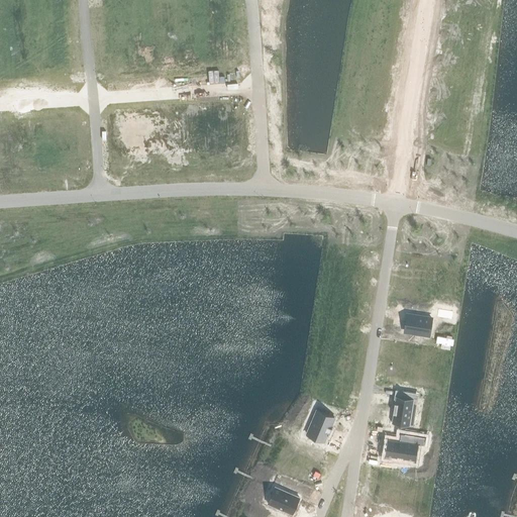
[(55,8),(36,9),(37,20),(56,19),(55,8)]
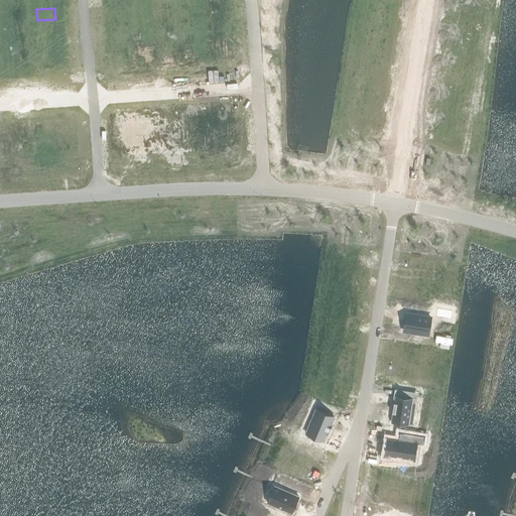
[(55,19),(37,20),(38,30),(56,29),(55,19)]
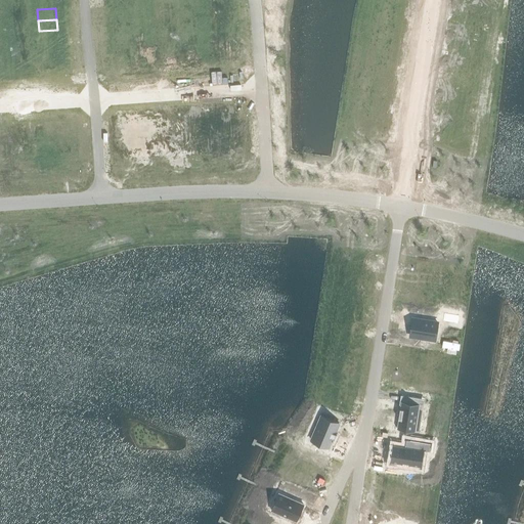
[(226,26),(206,27),(207,38),(227,37),(226,26)]
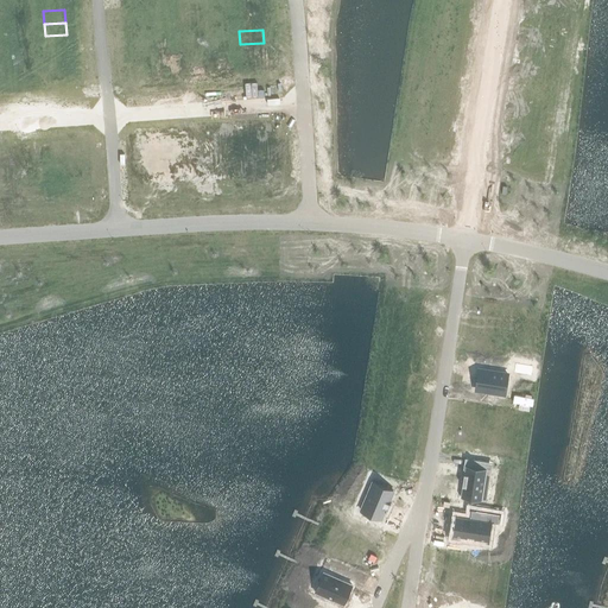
[(67,35),(45,36),(45,48),(67,46),(67,35)]
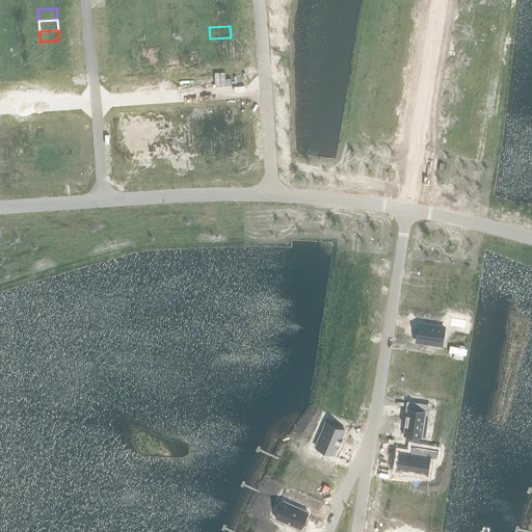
[(135,30),(114,32),(115,44),(135,43),(136,43),(135,30)]
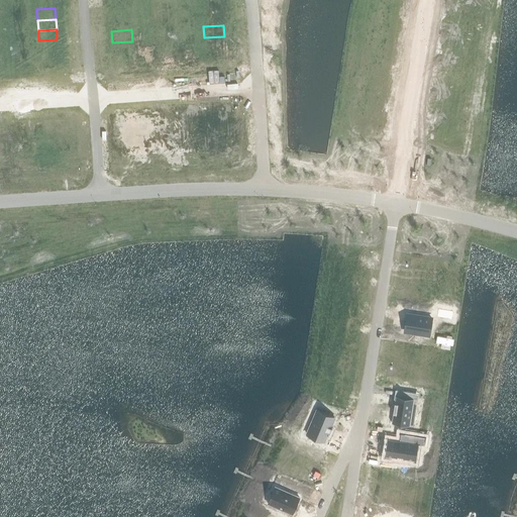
[(57,39),(38,40),(39,50),(40,50),(58,49),(57,39)]
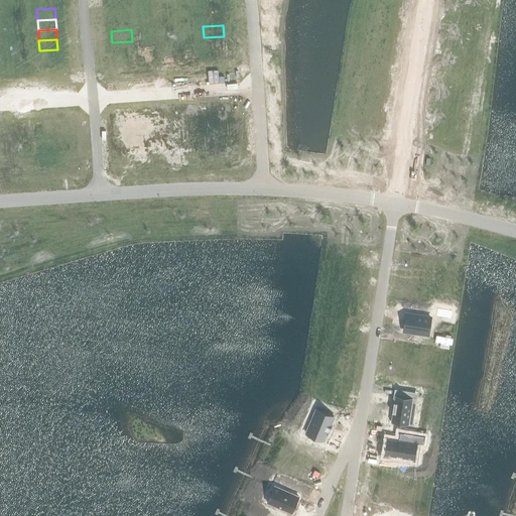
[(112,42),(111,42),(111,53),(132,52),(131,41),(112,42)]
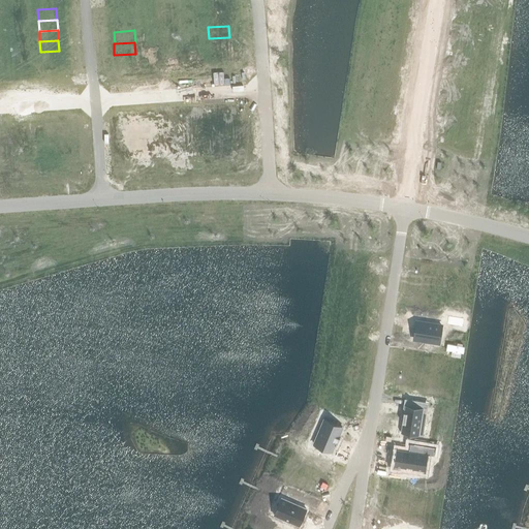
[(232,48),(211,50),(212,60),(232,59),(232,48)]
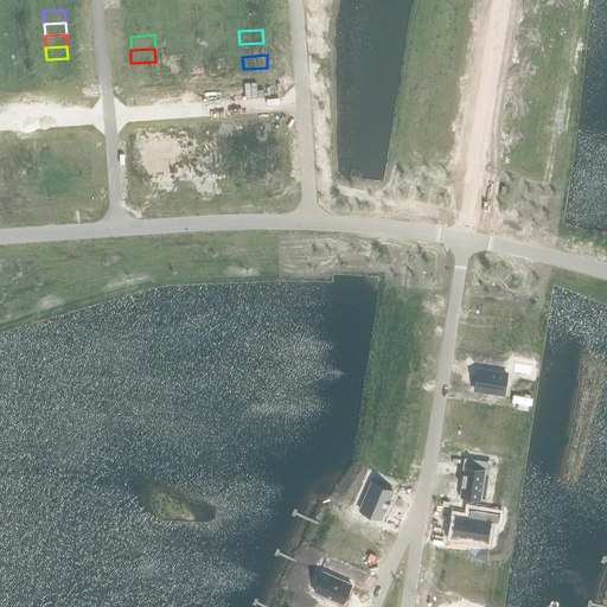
[(68,58),(48,59),(49,72),(70,70),(69,58),(68,58)]
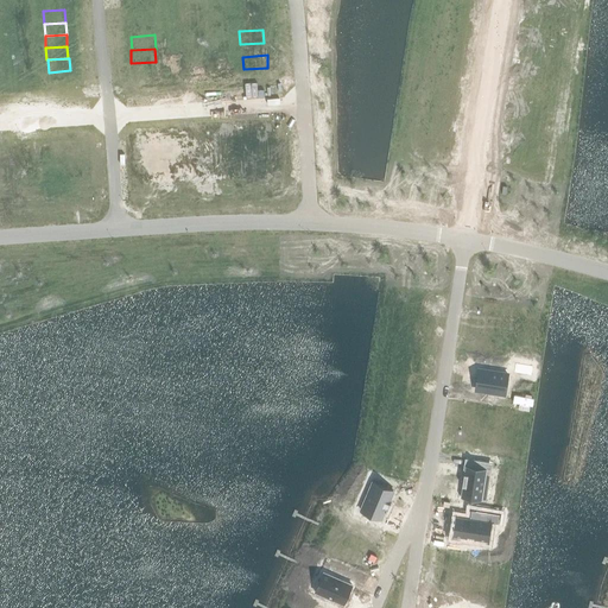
[(70,70),(49,73),(50,84),(71,83),(70,70)]
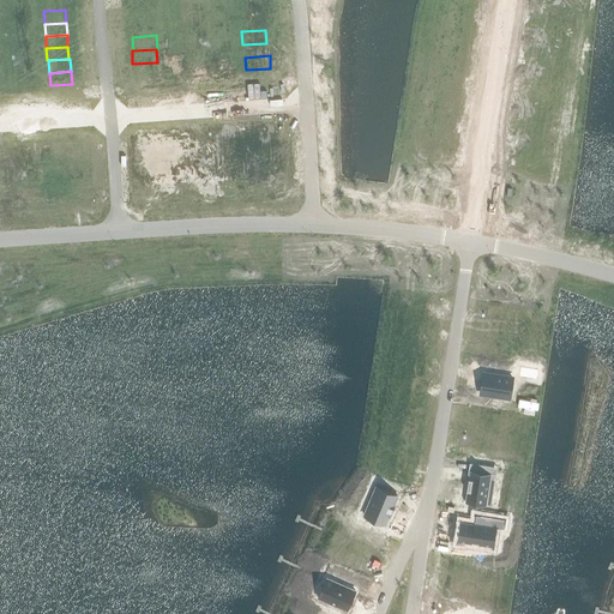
[(72,84),(50,85),(52,97),(72,96),(72,84)]
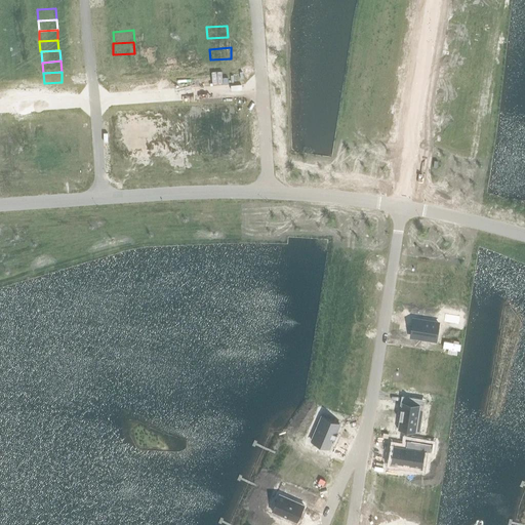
[(180,149),(170,150),(171,170),(183,169),(180,149)]
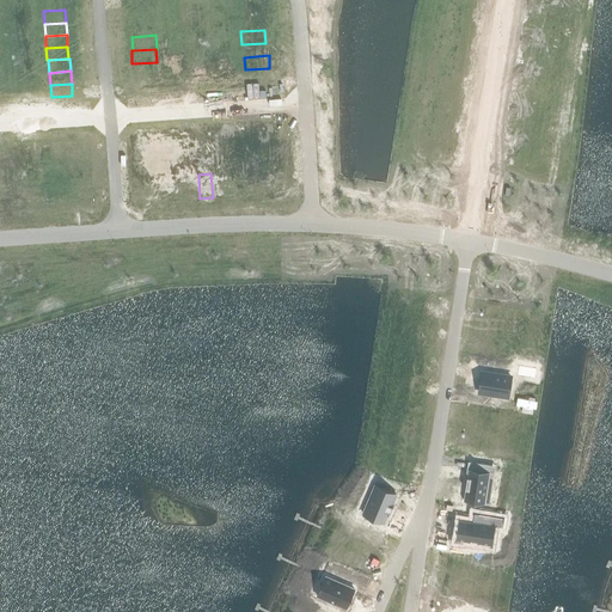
[(199,175),(185,176),(187,200),(200,199),(199,175)]
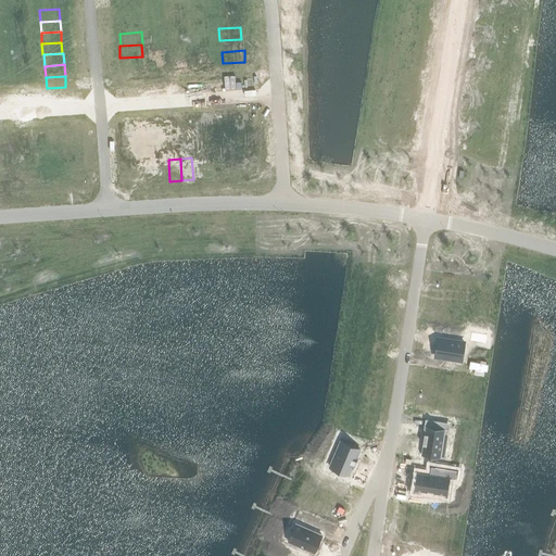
[(168,160),(156,161),(158,182),(169,181),(168,160)]
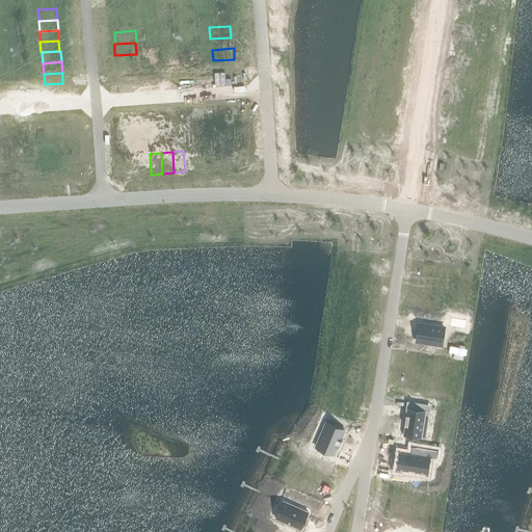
[(464,328),(466,321),(451,318),(450,326),(464,328)]
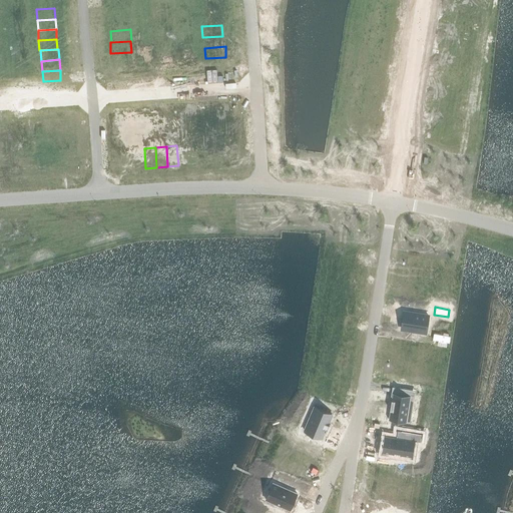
[(404,313),(401,330),(426,334),(428,316),(404,313)]
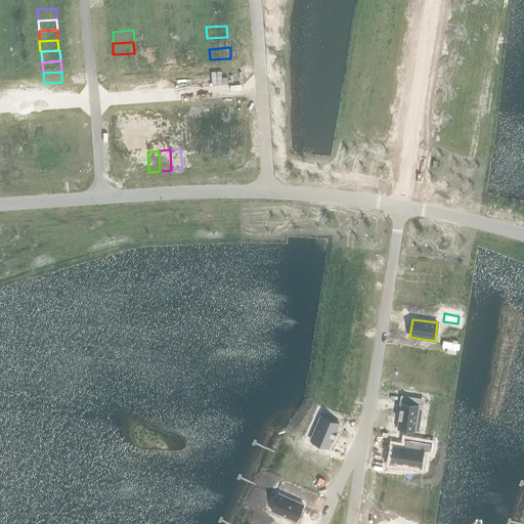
[(401,401),(396,429),(419,433),(421,422),(417,421),(419,404),(401,401)]
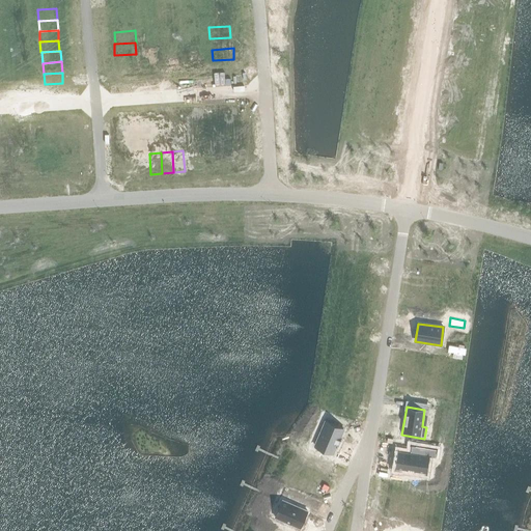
[(326,422),(315,447),(332,454),(343,429),(326,422)]
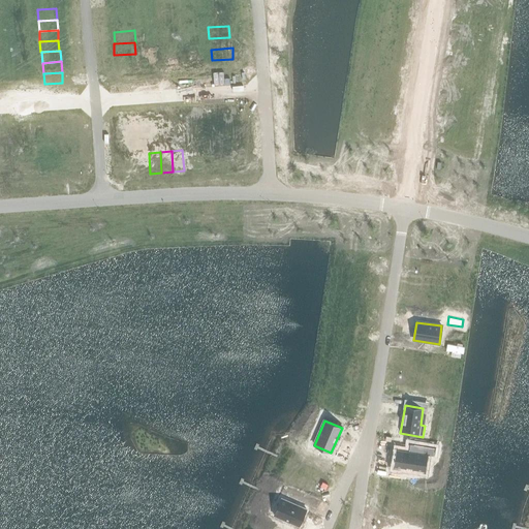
[(397,450),(394,467),(425,472),(427,455),(433,456),(434,447),(413,444),(412,453),(397,450)]
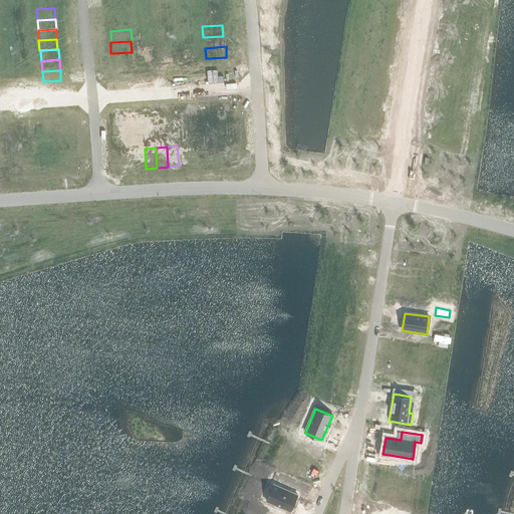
[(273,485),(266,501),(290,512),(297,495),(281,488),(285,479),(271,473),(267,483),(273,485)]
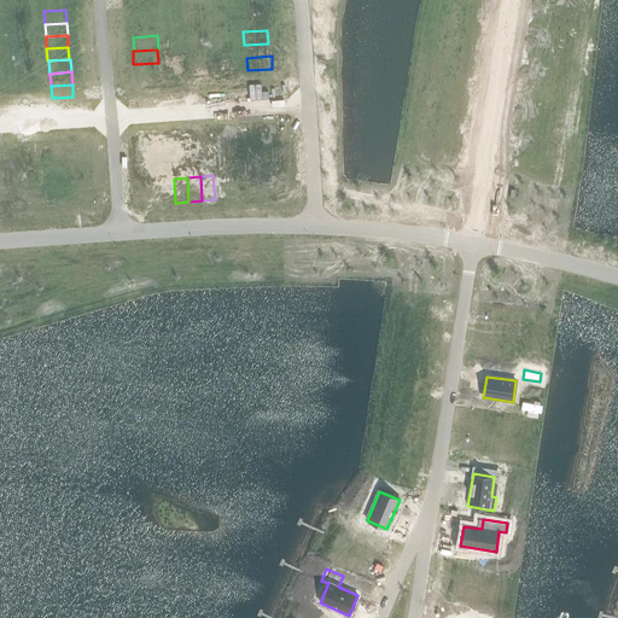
[(455,575),(453,595),(482,600),(484,592),(489,592),(490,579),(488,579),(489,572),(471,569),(470,577),(455,575)]
